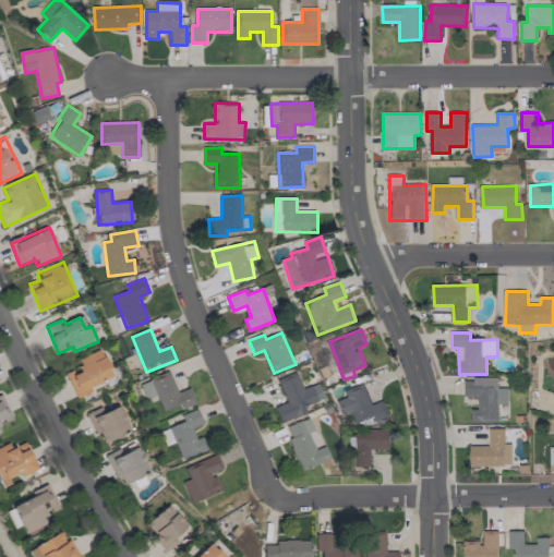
[(77,399),(94,391),(92,387),(113,377),(101,349),(79,360),(83,368),(68,375),(77,399)]
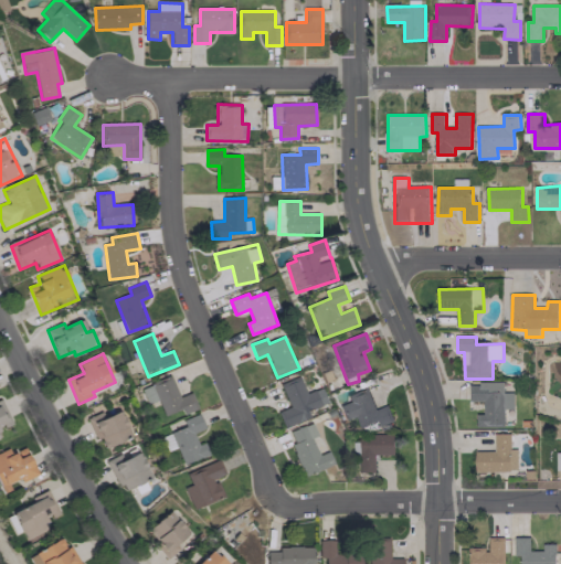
[(166,416),(183,410),(186,414),(199,410),(193,393),(181,397),(172,376),(143,389),(149,405),(160,401),(166,416)]
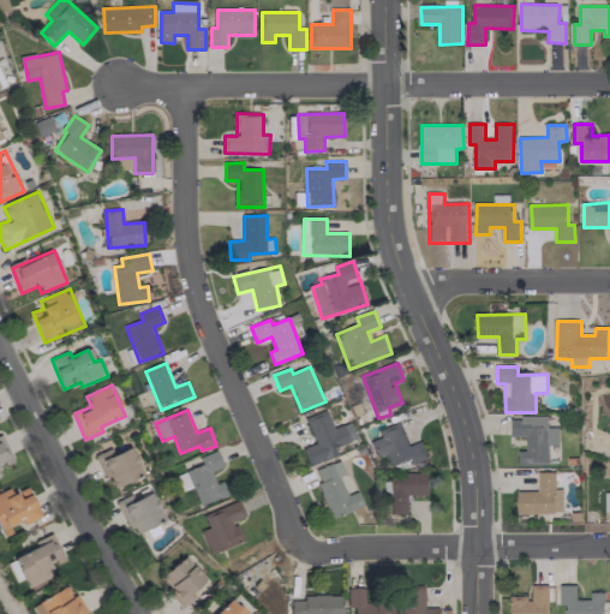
[(358,440),(352,423),(335,429),(328,410),(308,418),(317,445),(304,449),(310,466),(340,455),(336,448),(358,440)]
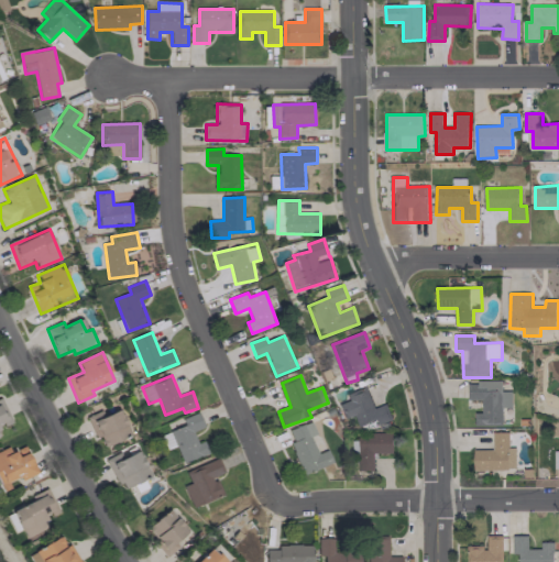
[(504,382),(471,382),(471,400),(484,400),(484,412),(478,412),(478,426),(505,426),(505,408),(514,408),(514,392),(504,392),(504,382)]
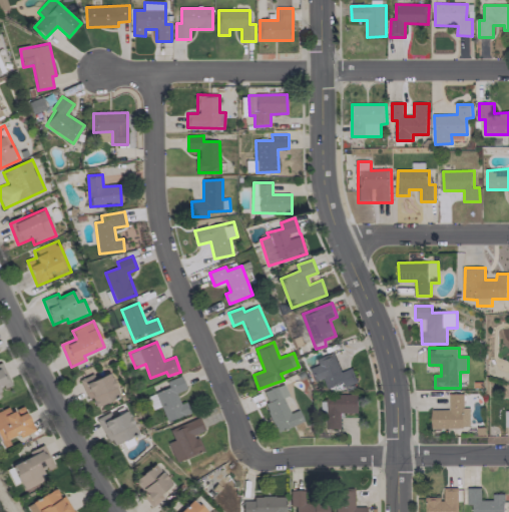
[(342,372),(337,353),(317,359),(319,366),(311,369),(315,382),(326,379),(329,389),(346,383),(347,388),(359,384),(355,369),(342,372)]
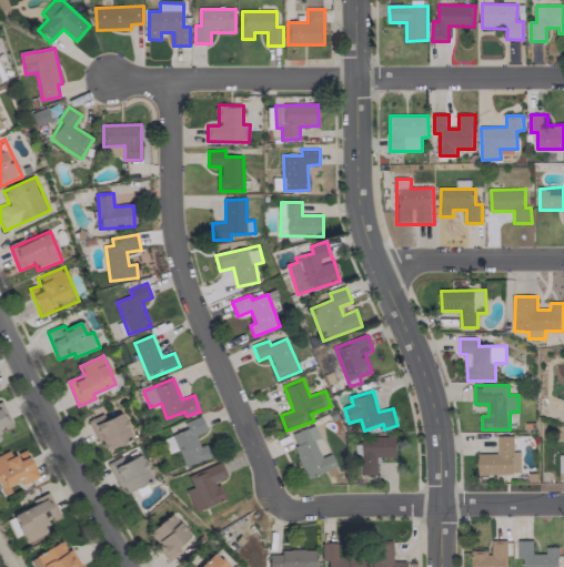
[(0,442),(3,441),(0,433),(14,426),(4,405),(0,406),(0,442)]
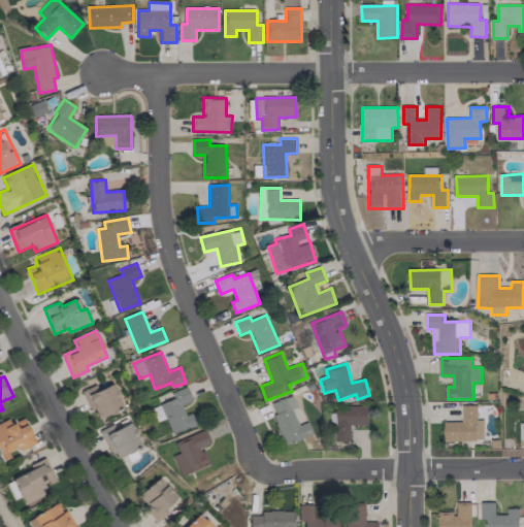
[(98,421),(125,408),(115,384),(100,390),(98,385),(85,391),(98,421)]
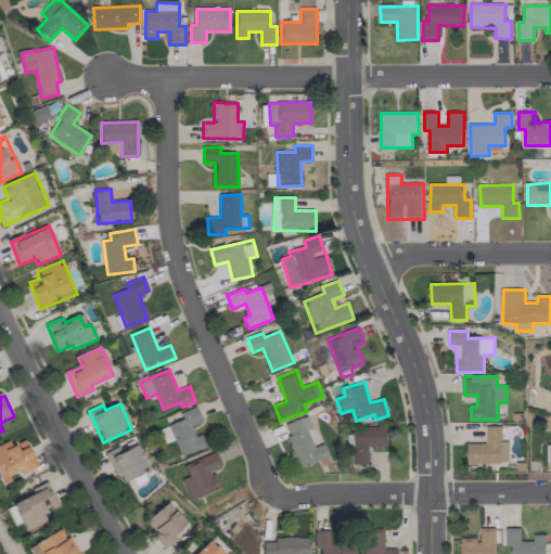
[(176,440),(182,456),(207,447),(202,435),(196,437),(192,426),(203,421),(197,407),(181,413),(183,420),(162,428),(167,443),(176,440)]
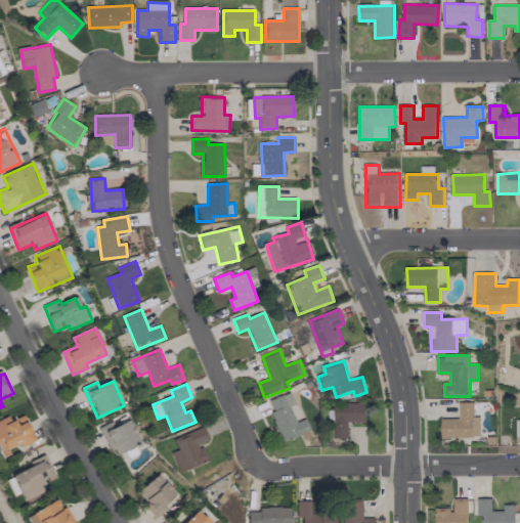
[(284,442),(311,431),(306,419),(298,423),(291,406),(297,404),(292,392),(270,401),(275,411),(271,413),(284,442)]
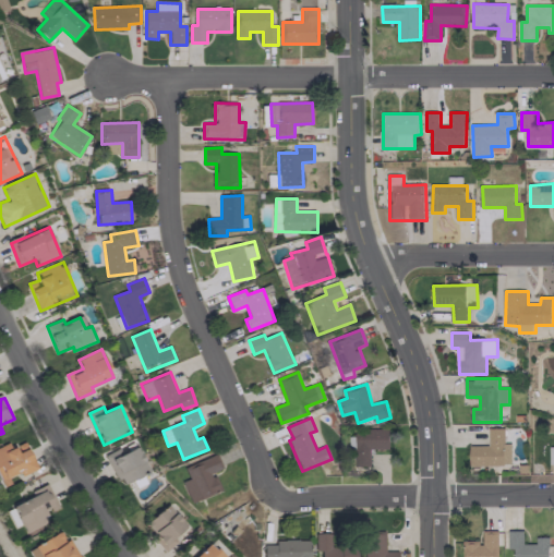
[(392,449),(392,428),(353,430),(354,450),(358,450),(358,468),(374,467),(373,450),(392,449)]
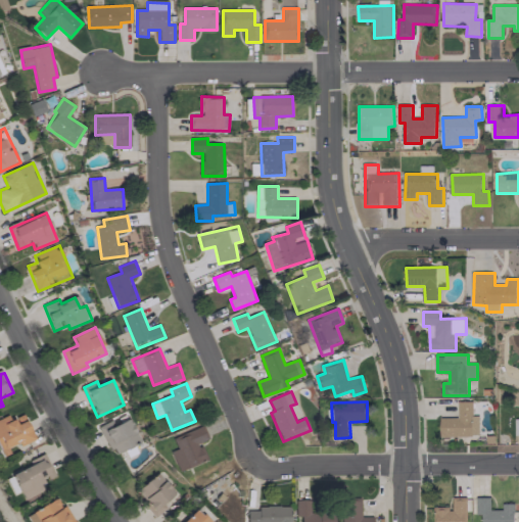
[(475,401),(460,402),(460,418),(441,419),(442,437),(481,436),(481,417),(475,417),(475,401)]
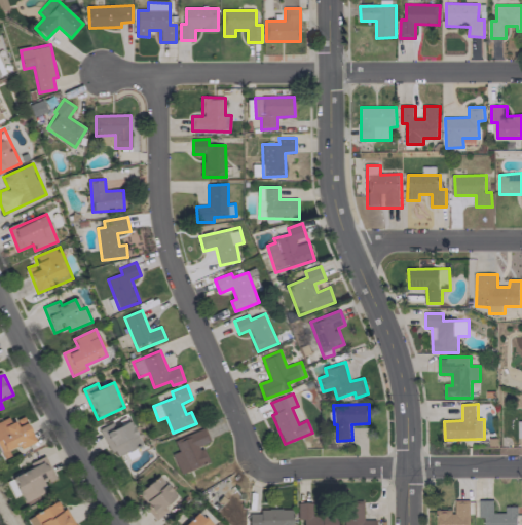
[(0,450),(4,460),(12,456),(9,450),(21,445),(23,449),(37,442),(26,417),(13,422),(11,417),(0,422),(0,450)]
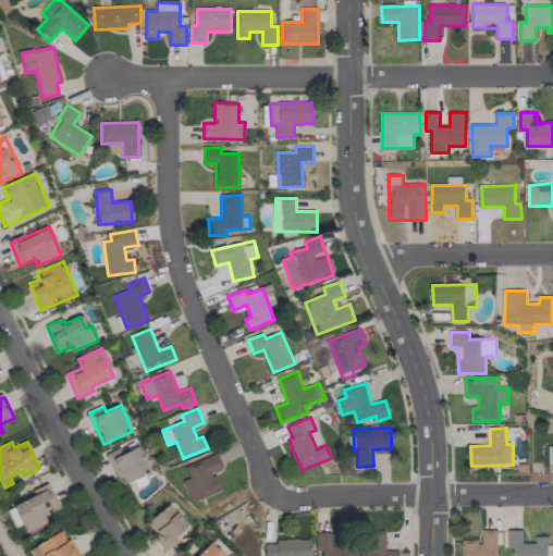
[(121,485),(152,471),(140,446),(123,454),(121,448),(108,454),(121,485)]
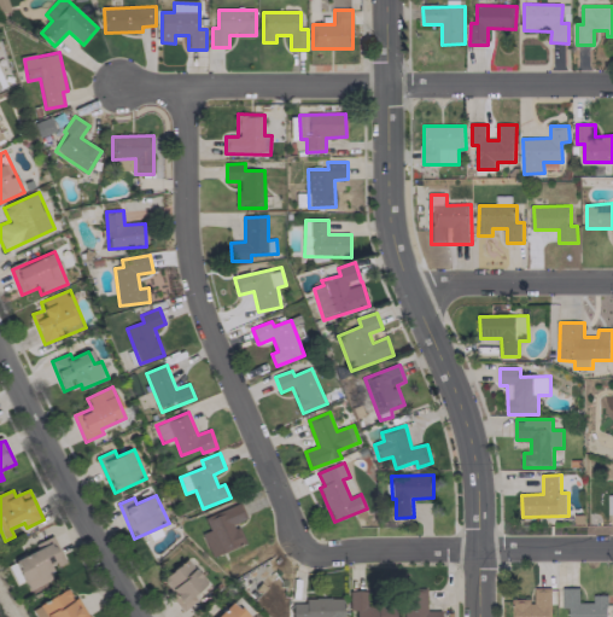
[(247,543),(239,524),(249,521),(241,504),(205,517),(211,531),(204,534),(214,557),(247,543)]
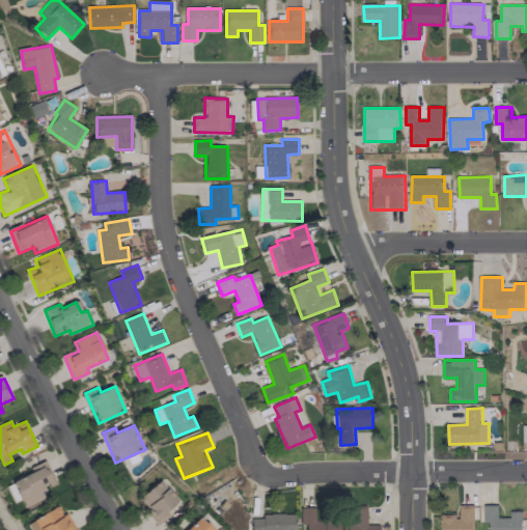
[(45,499),(42,491),(57,483),(47,461),(32,467),(34,472),(14,481),(25,507),(45,499)]
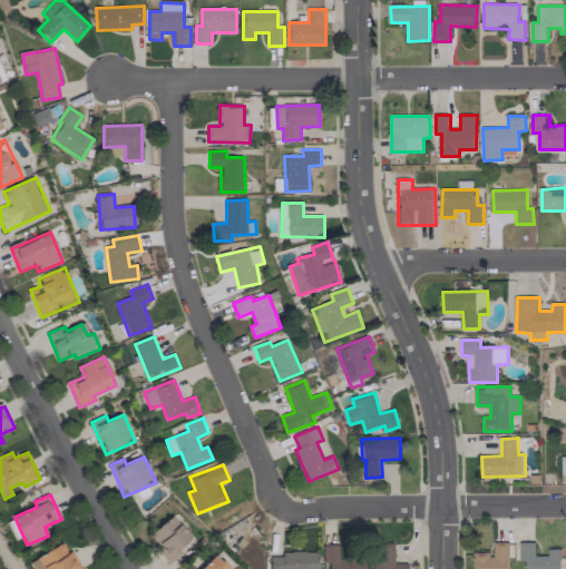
[(152,536),(163,548),(159,551),(172,565),(185,553),(181,549),(193,537),(174,516),(152,536)]
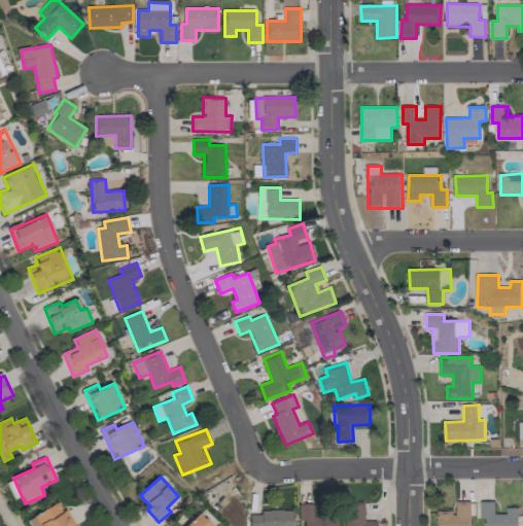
[(472,525),(472,501),(457,501),(457,511),(439,512),(439,525),(472,525)]
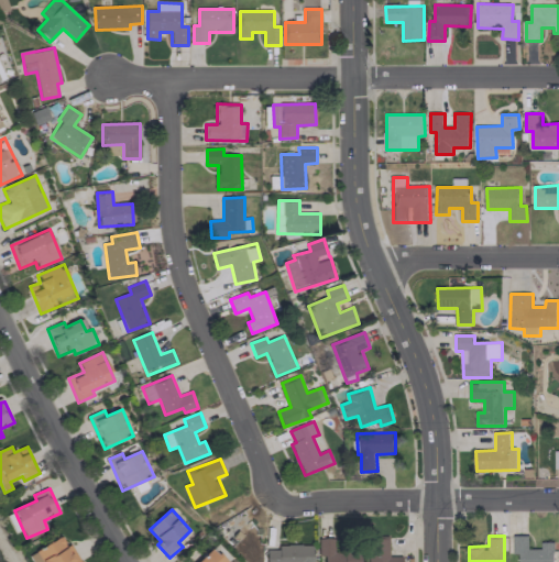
[(390,557),(391,537),(371,537),(370,561),(402,561),(403,557),(390,557)]
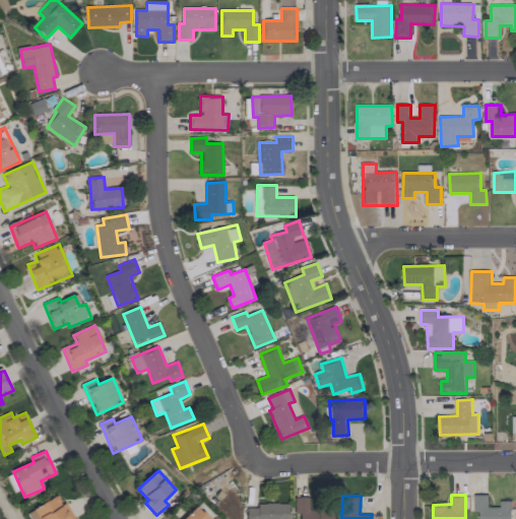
[(490,496),(475,496),(475,512),(482,512),(481,518),(513,518),(513,501),(502,501),(502,508),(490,507),(490,496)]
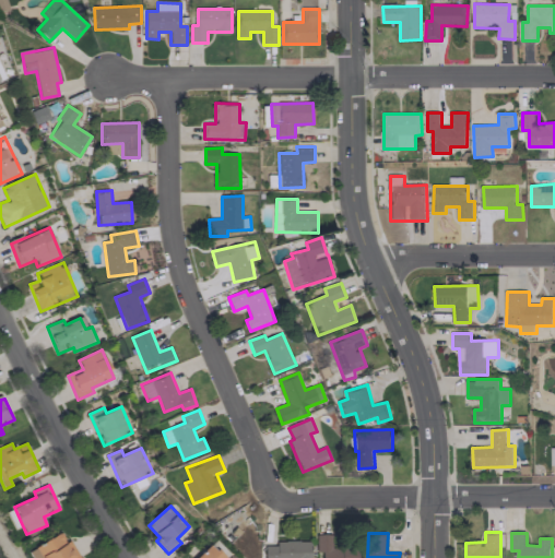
[(81,557),(72,539),(67,543),(62,534),(30,549),(33,557),(81,557)]
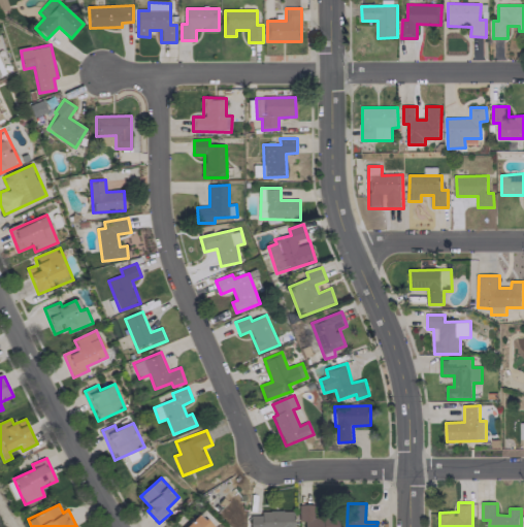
[(337,526),(337,517),(317,517),(317,504),(300,505),(300,526),(337,526)]
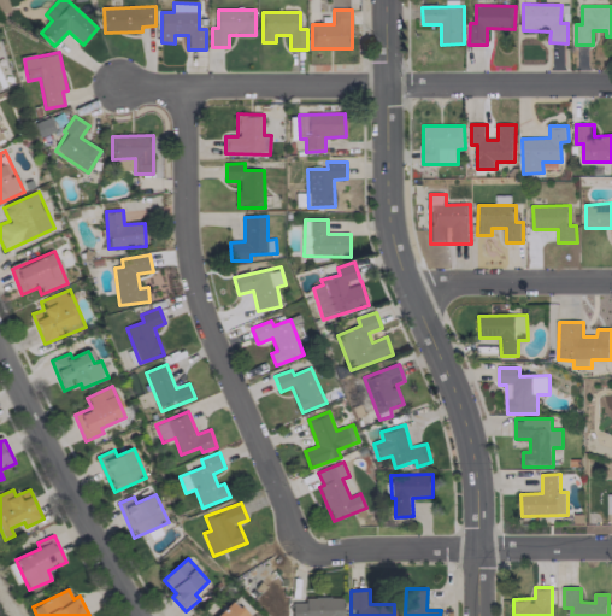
[(343,615),(345,599),(295,599),(295,615),(343,615)]
